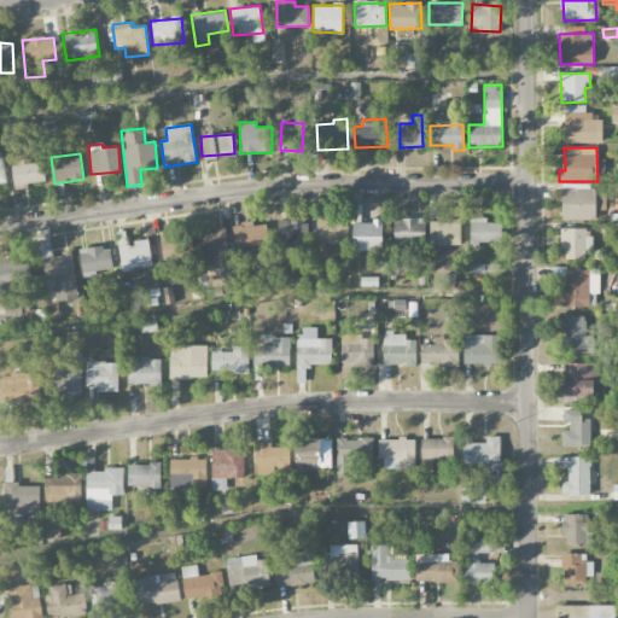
[(42,161),(9,165),(12,186),(46,181),(42,161)]
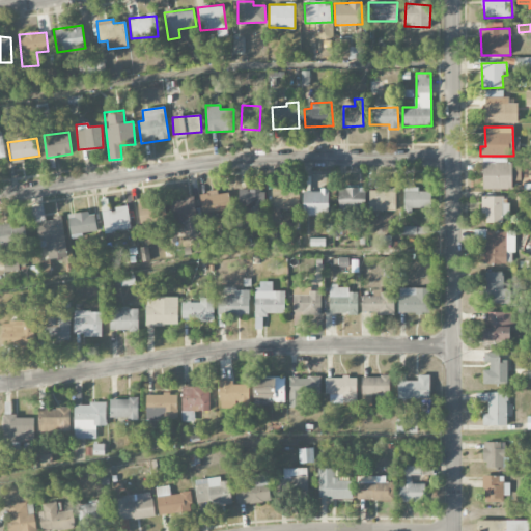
[(483,190),(511,189),(510,158),(482,158),(483,190)]
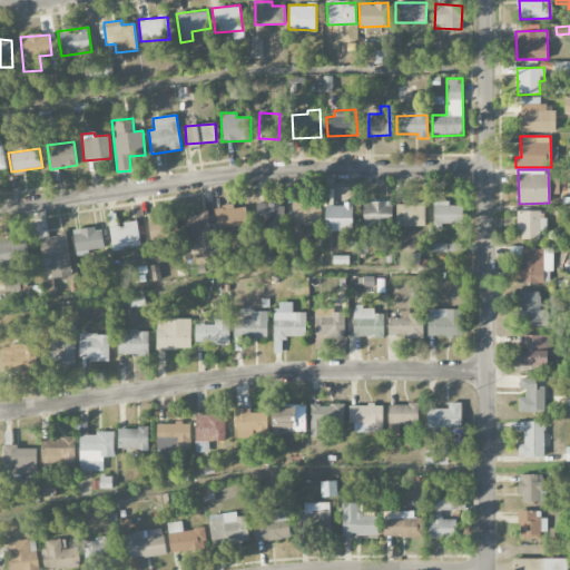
[(291,225),(318,224),(318,202),(291,202),(291,225)]
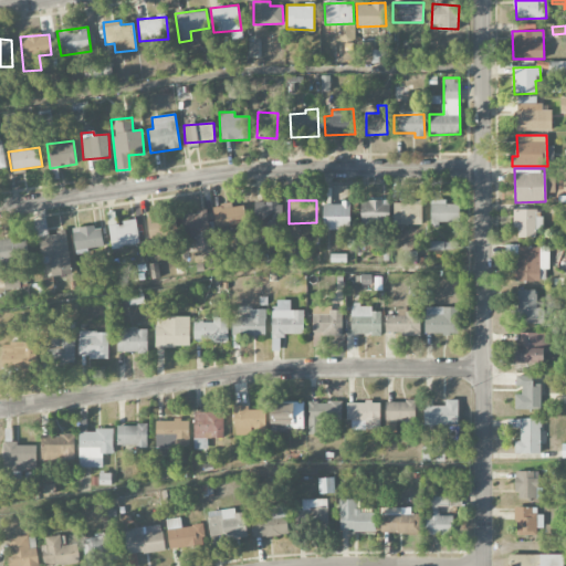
[(390,223),(389,200),(360,200),(362,223),(390,223)]
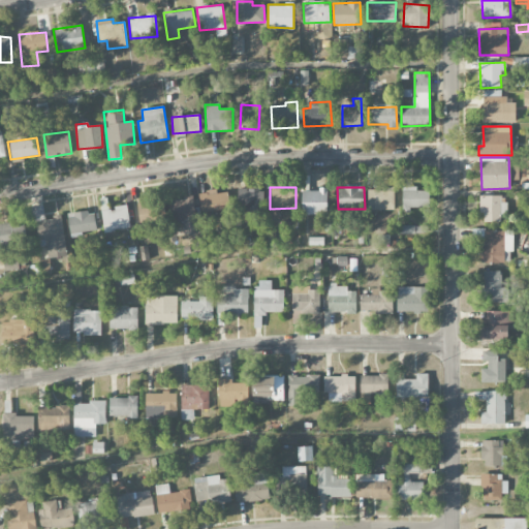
[(429,208),(429,190),(417,191),(417,187),(402,187),(402,208),(429,208)]
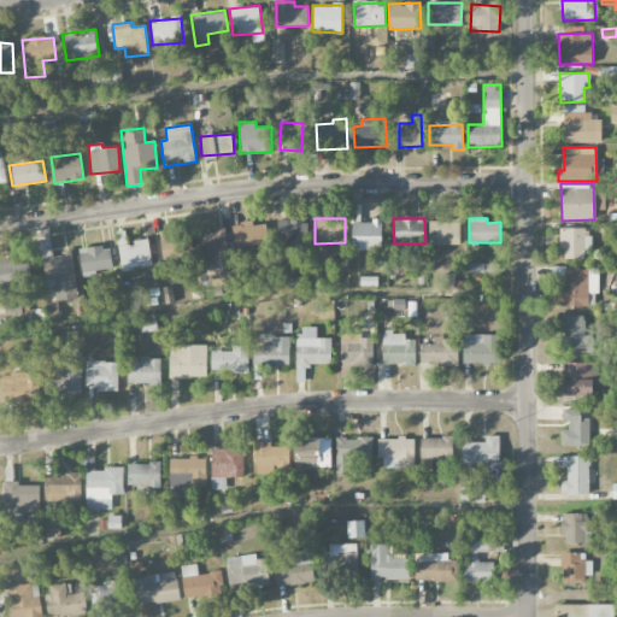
[(275,238),(288,239),(287,268),(307,268),(309,219),(276,219),(275,238)]
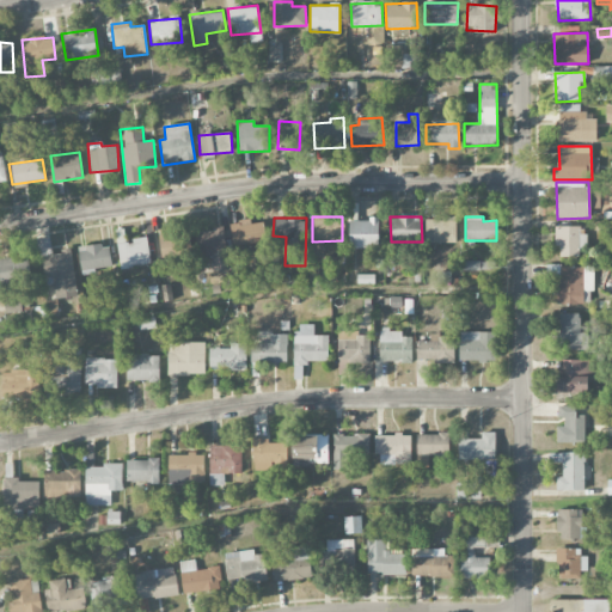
[(348,220),(349,249),(380,248),(379,219),(348,220)]
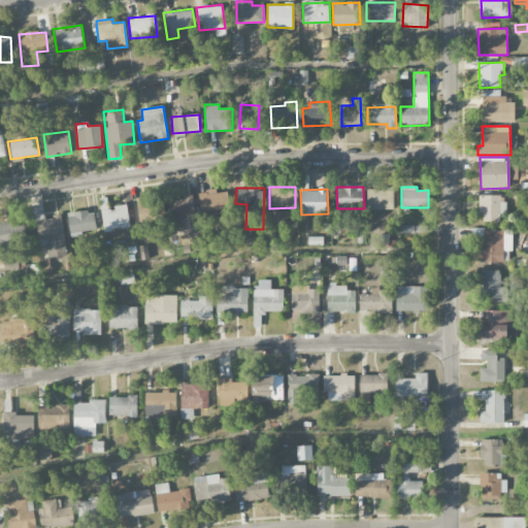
[(393,190),(368,189),(367,208),(393,209),(393,190)]
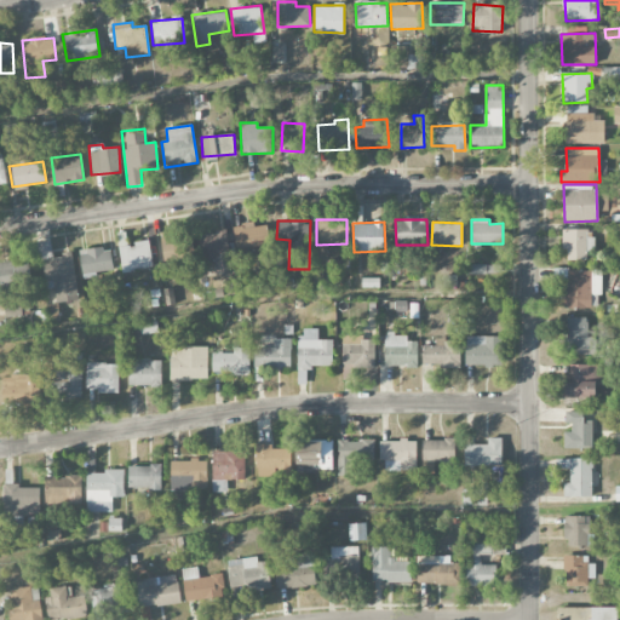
[(267,247),(267,225),(256,227),(256,223),(234,224),(235,248),(267,247)]
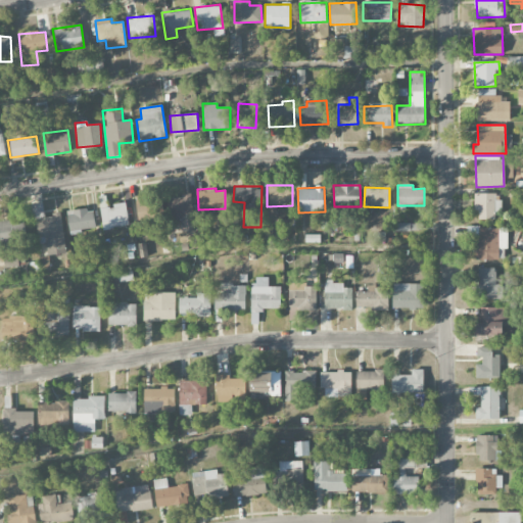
[(477,219),(500,219),(501,193),(474,193),(474,210),(477,210),(477,219)]
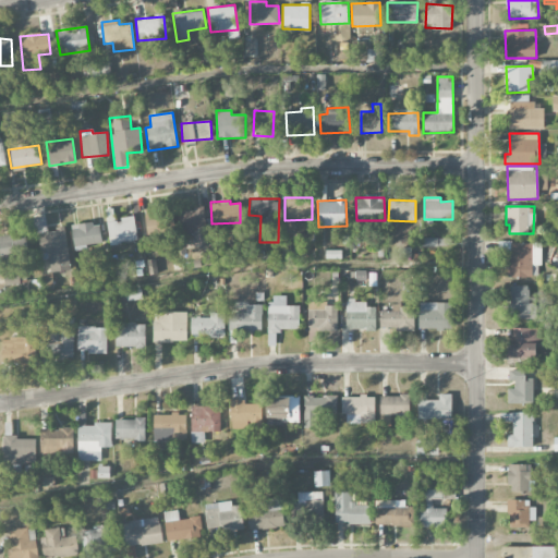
[(208,245),(206,209),(178,210),(179,240),(193,240),(193,246),(208,245)]
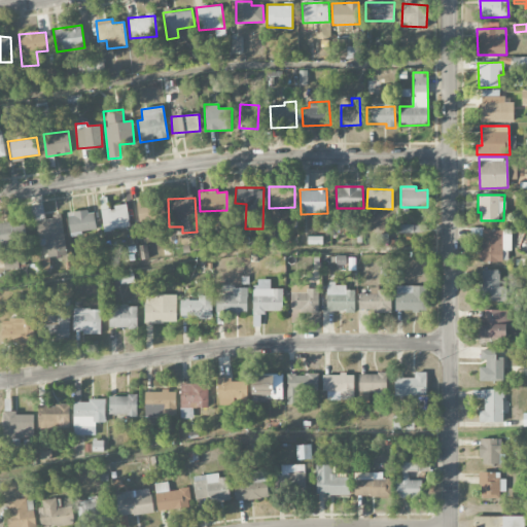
[(165,202),(136,202),(137,223),(165,222),(165,202)]
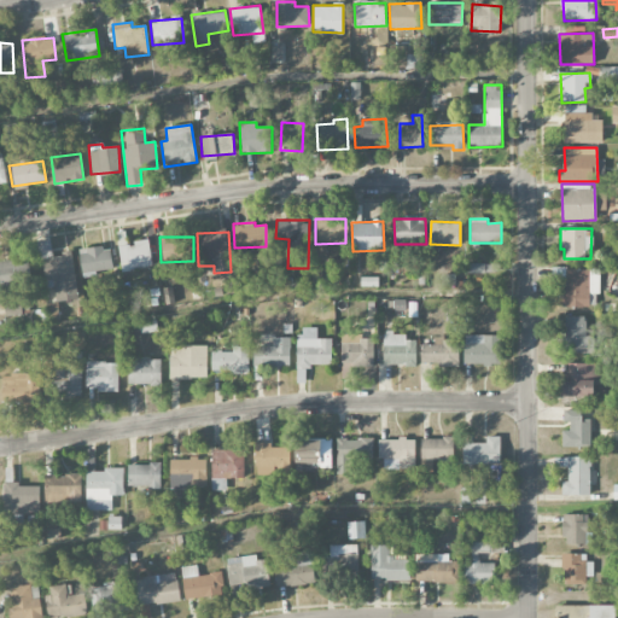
[(118,243),(120,270),(152,268),(150,239),(134,240),(134,242),(118,243)]
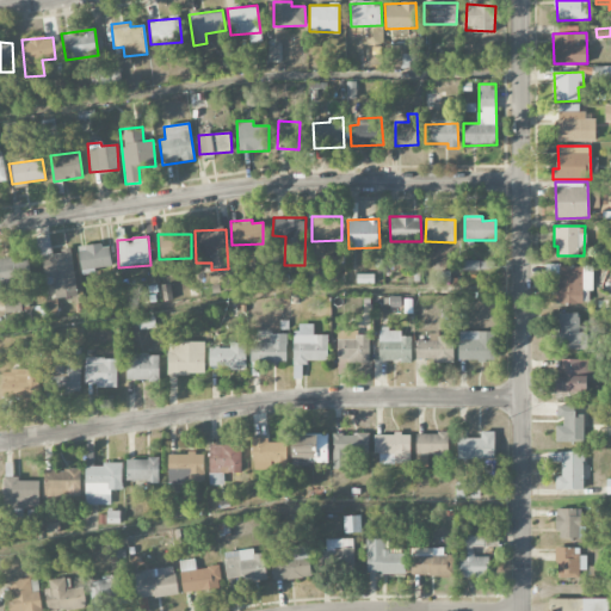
[(94,267),(112,265),(109,242),(75,248),(80,276),(96,273),(94,267)]
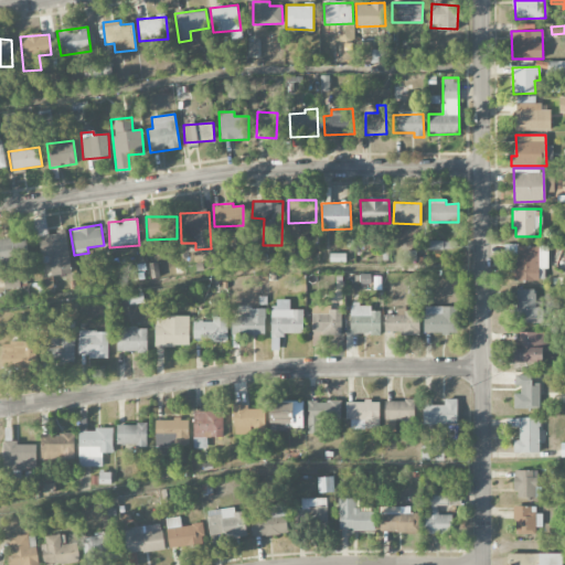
[(71,274),(66,232),(41,234),(44,276),(71,274)]
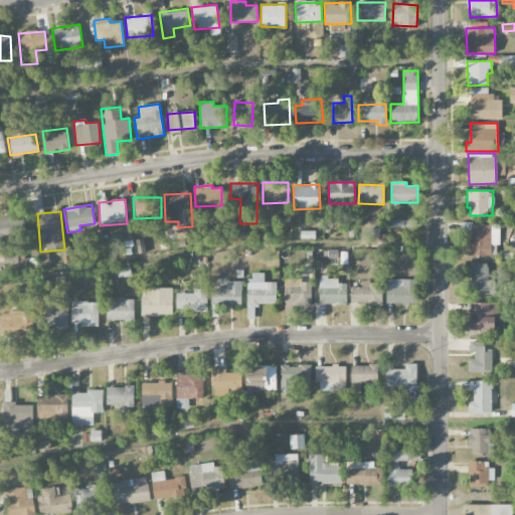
[(0,234),(25,234),(24,217),(0,217),(0,234)]
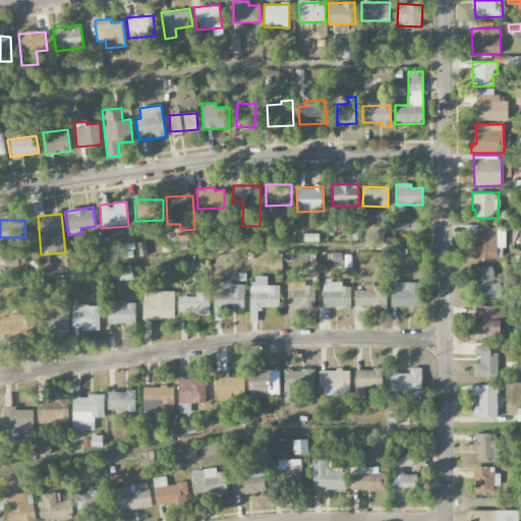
[(474,257),(502,258),(502,248),(505,248),(506,227),(476,227),(476,229),(471,229),(471,234),(475,234),(474,257)]
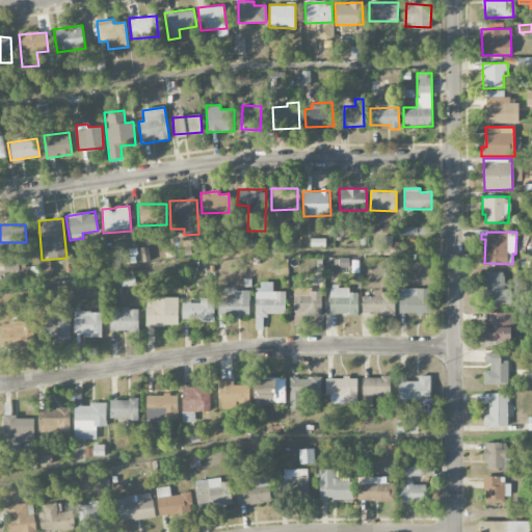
[(506,272),(486,272),(486,303),(506,303),(506,272)]
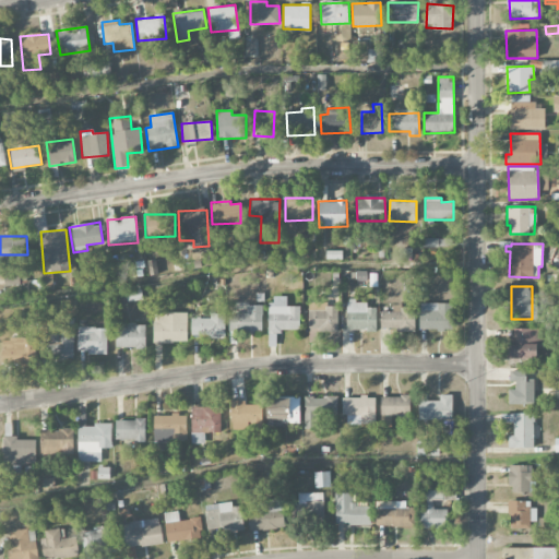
[(300,306),(287,306),(287,296),(269,296),(270,332),(300,331),(300,306)]
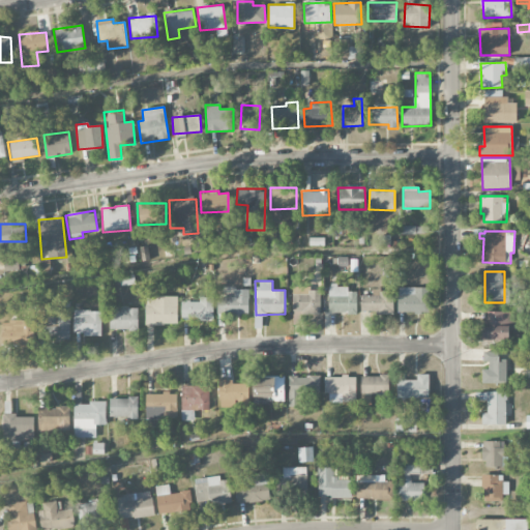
[(357,292),(348,291),(348,285),(328,285),(328,313),(356,314),(357,292)]
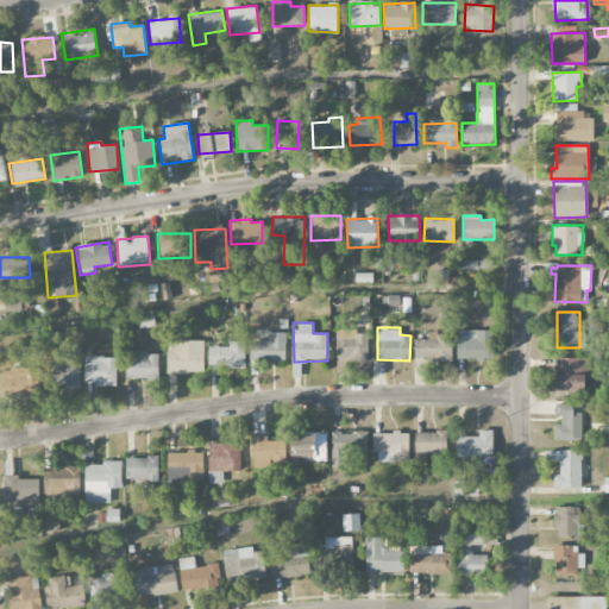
[(457,358),(493,359),(493,331),(457,330),(457,358)]
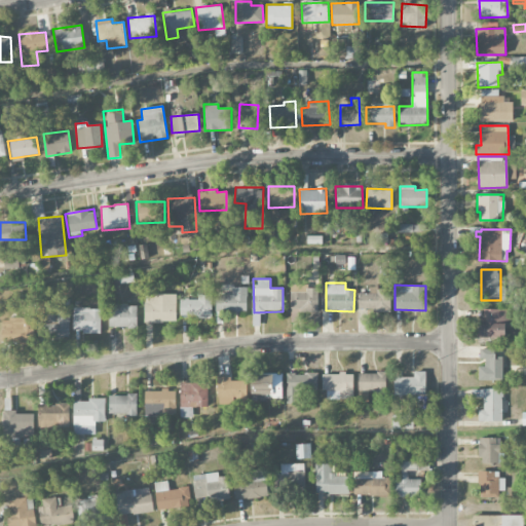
[(318,286),(290,286),(290,313),(317,313),(318,286)]
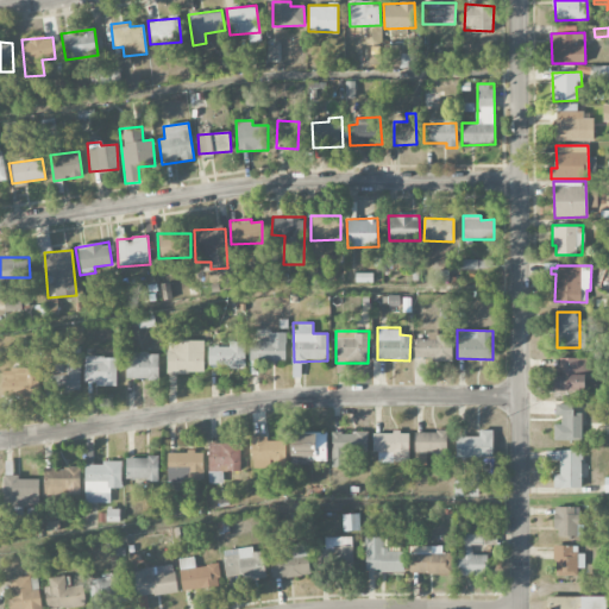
[(251,340),(251,360),(286,360),(286,333),(269,332),(268,341),(251,340)]
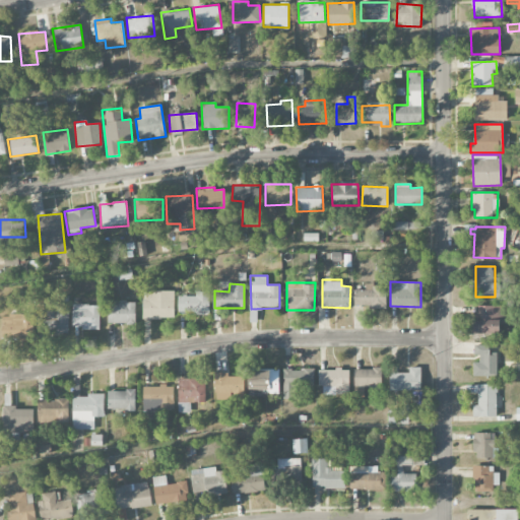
[(386,308),(386,284),(366,284),(366,290),(354,289),(354,307),(386,308)]
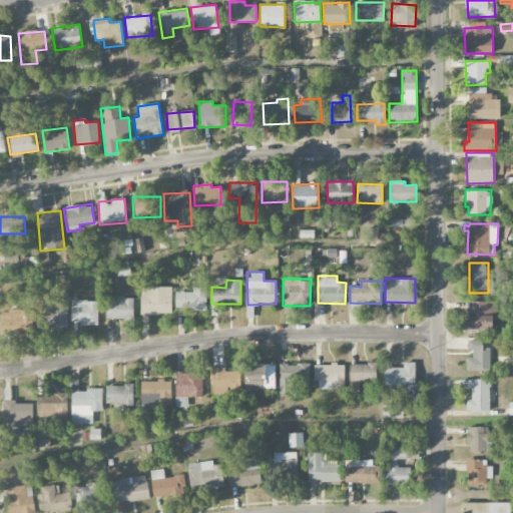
[(171,315),(172,287),(145,287),(144,296),(139,296),(139,314),(171,315)]
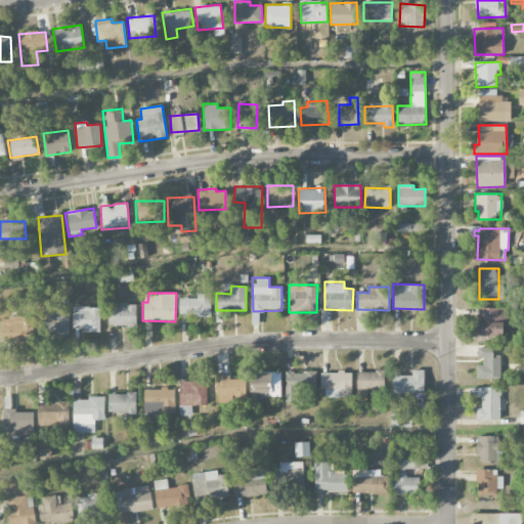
[(211,316),(211,294),(198,294),(198,299),(178,298),(178,315),(211,316)]
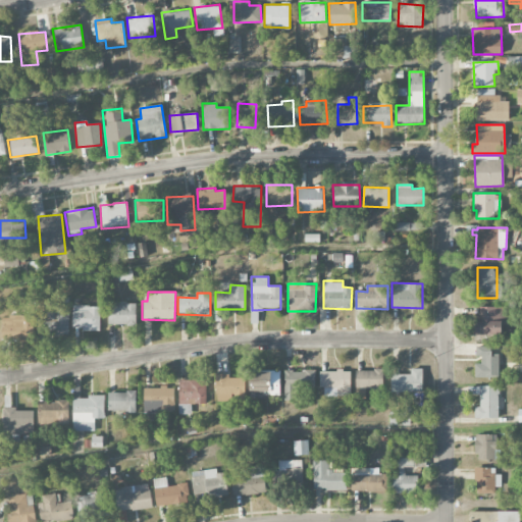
[(108,325),(136,325),(136,305),(108,304),(108,325)]
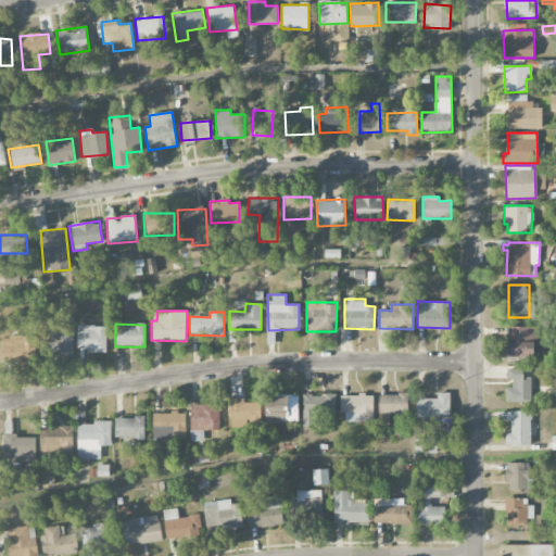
[(106,352),(106,326),(77,325),(76,351),(106,352)]
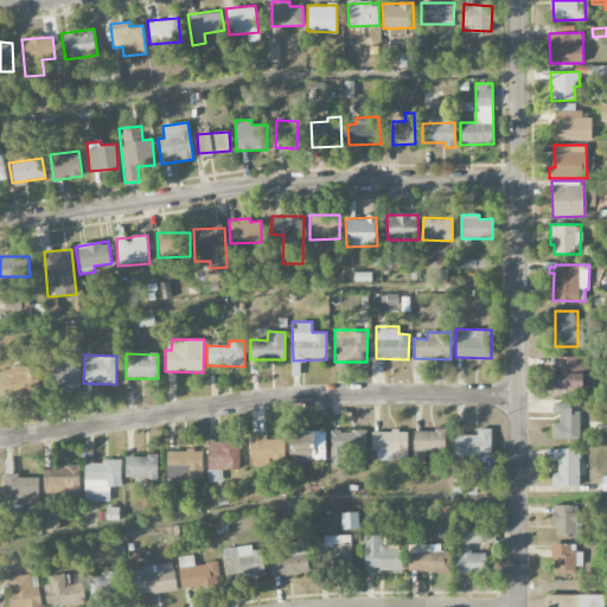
[(585,357),(554,356),(553,397),(583,398),(585,357)]
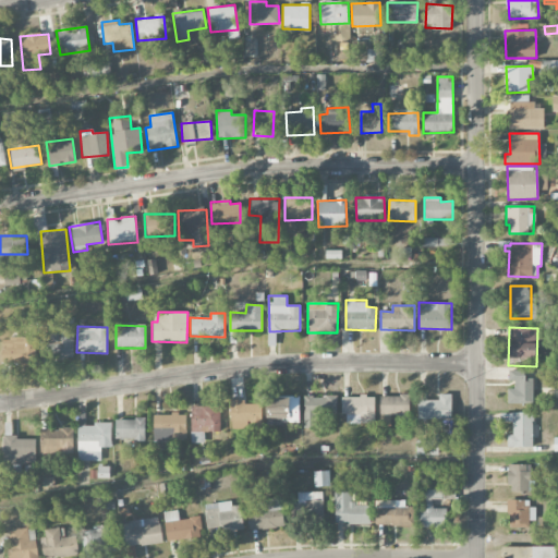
[(74,331),(43,330),(43,358),(73,359),(74,331)]
